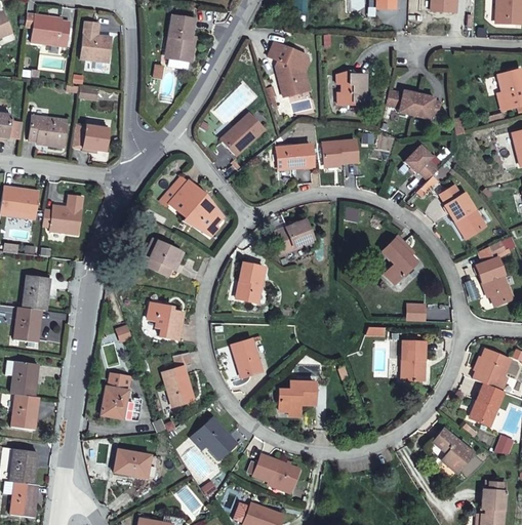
[(431,0),(431,8),(454,9),(453,0),(431,0)]
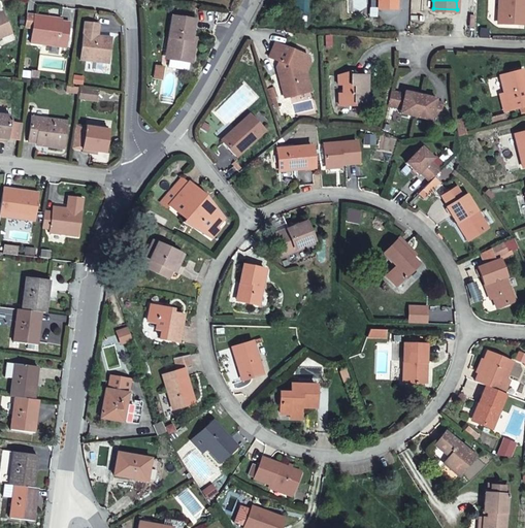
[(499,0),(498,23),(522,23),(523,0),(499,0)]
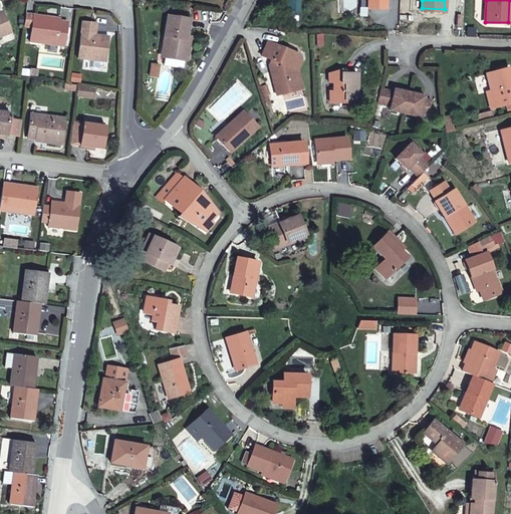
[(0,34),(9,30),(1,10),(0,10),(0,34)]
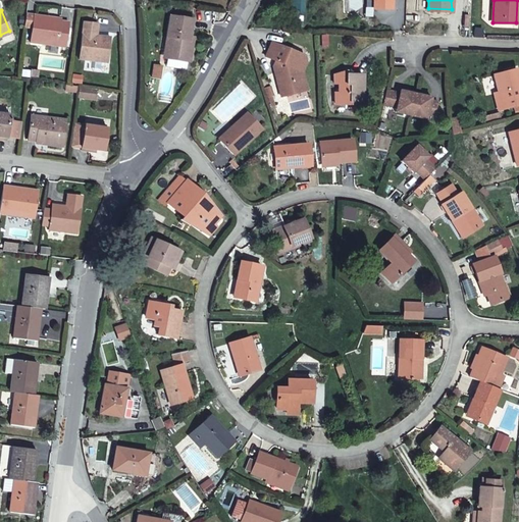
[(33,12),(24,11),(22,25),(31,27),(33,12)]
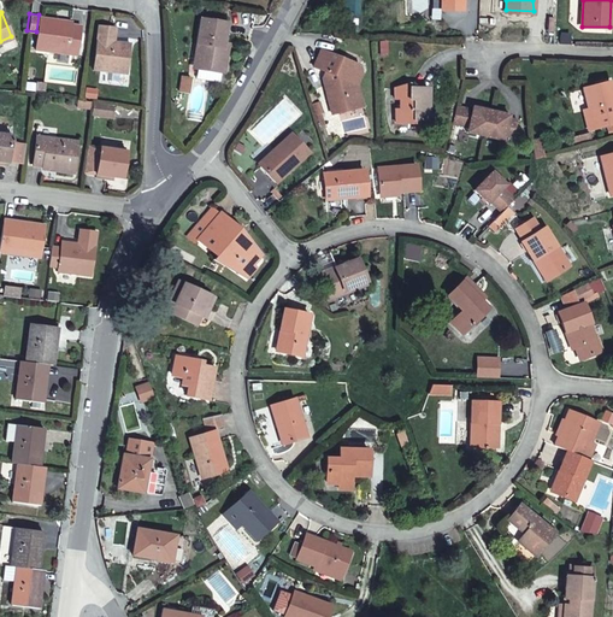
[(57,17),(39,15),(36,31),(34,47),(76,53),(80,23),(65,22),(56,21),(57,17)]
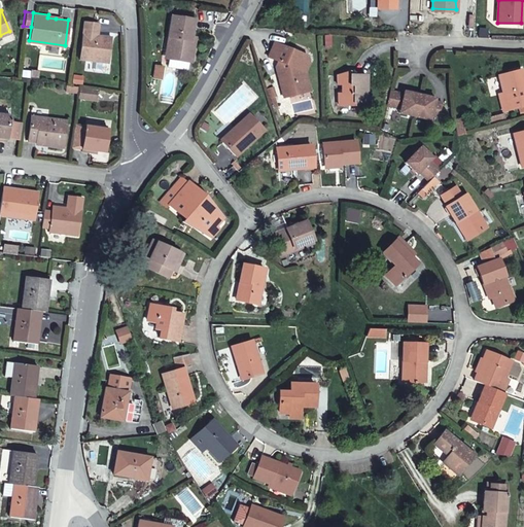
[(107,61),(109,37),(96,36),(96,33),(97,21),(83,20),(80,38),(78,58),(107,61)]
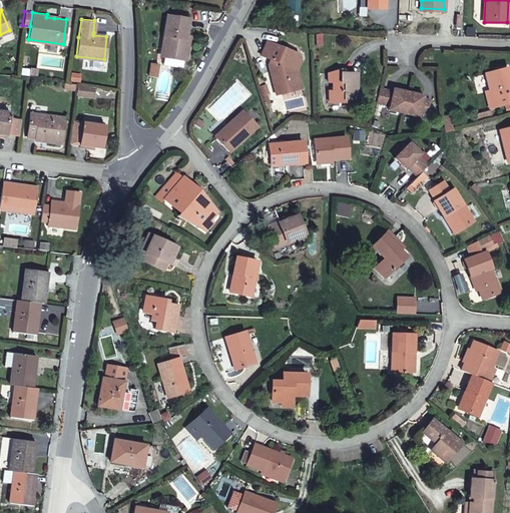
[(157,40),(154,60),(174,62),(176,62),(178,43),(176,43),(178,23),(157,20),(155,35),(157,40)]
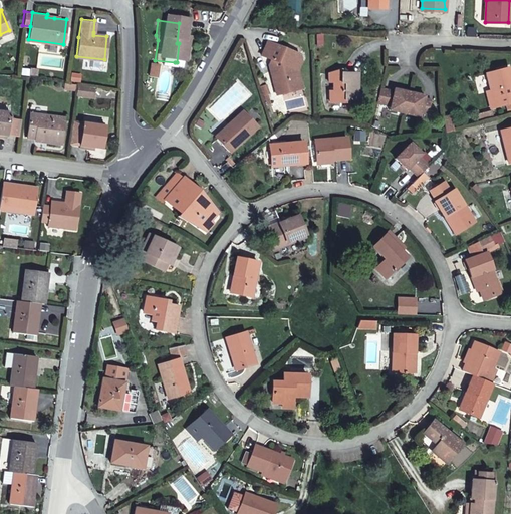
[(263,53),(280,59),(279,70),(282,88),(302,85),(299,71),(302,59),(304,54),(300,48),(268,38),(263,53)]
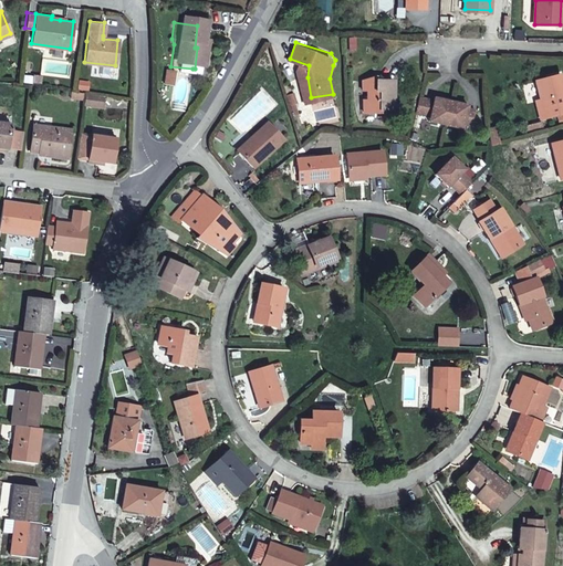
[(330,79),(333,94),(339,93),(333,65),(330,79)]
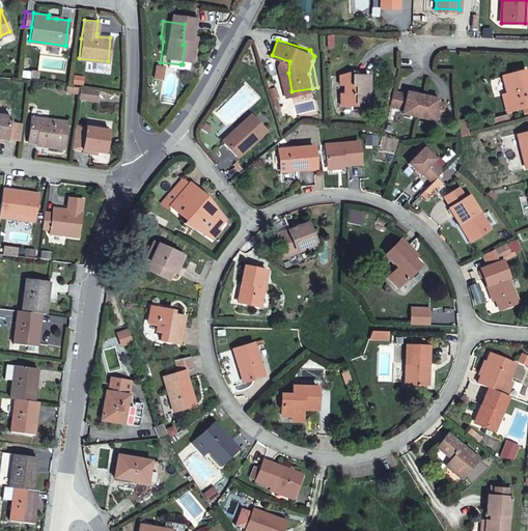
[(160,62),(159,71),(179,73),(181,64),(160,62)]
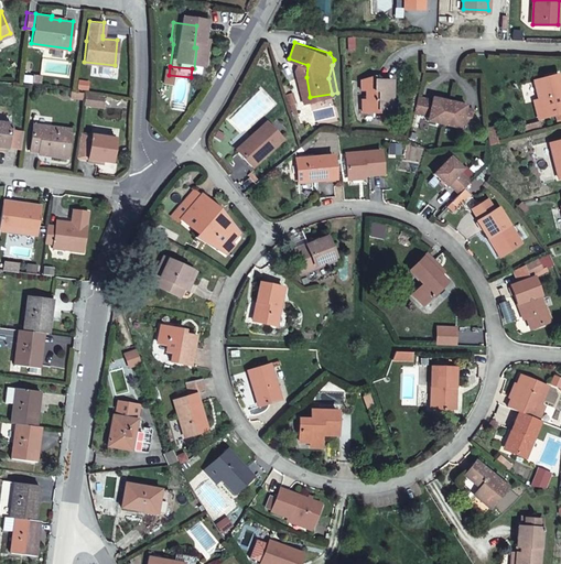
[(560,107),(560,96),(557,85),(552,72),(526,83),(533,101),(539,116),(560,107)]
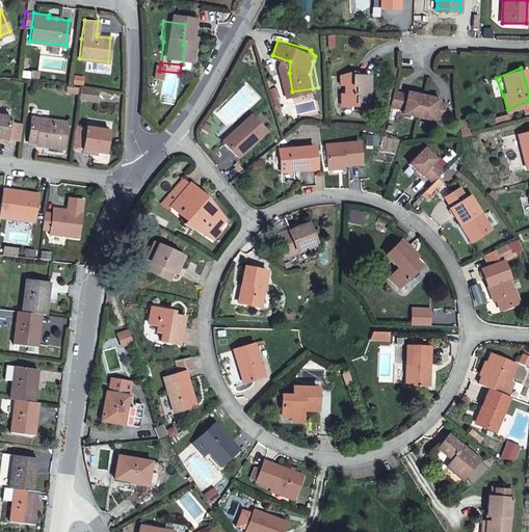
[(155,70),(147,69),(144,82),(153,83),(155,70)]
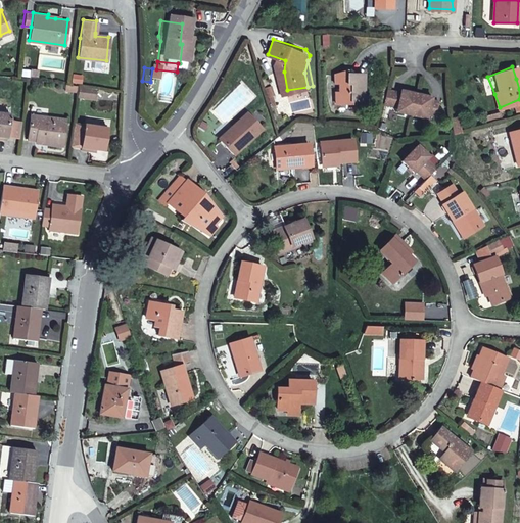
[(360,100),(361,74),(345,74),(345,70),(341,72),(336,74),(336,85),(338,85),(338,93),(336,93),(336,102),(350,102),(350,100),(360,100)]
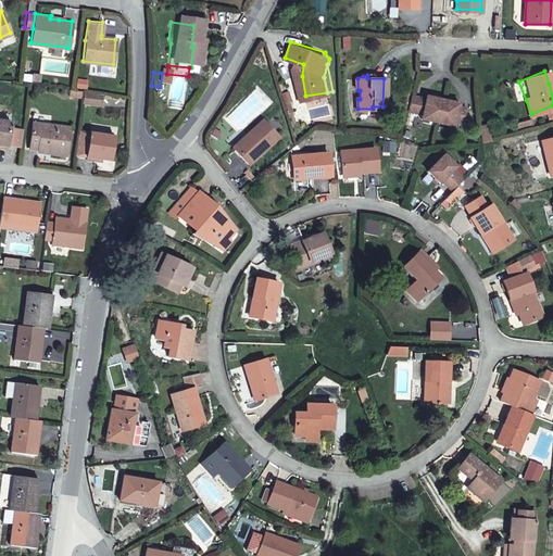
[(177,77),(164,76),(161,104),(173,106),(177,77)]
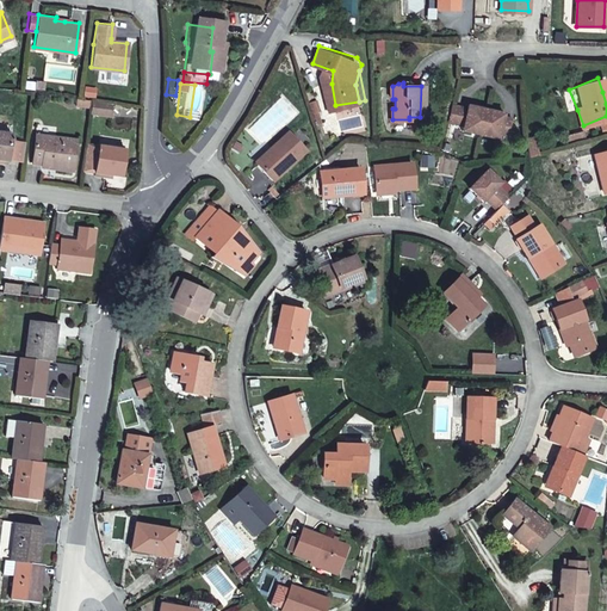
[(446,121),(463,124),(462,129),(497,137),(499,133),(506,134),(509,117),(502,116),(502,112),(465,104),(465,106),(451,104),(446,121)]
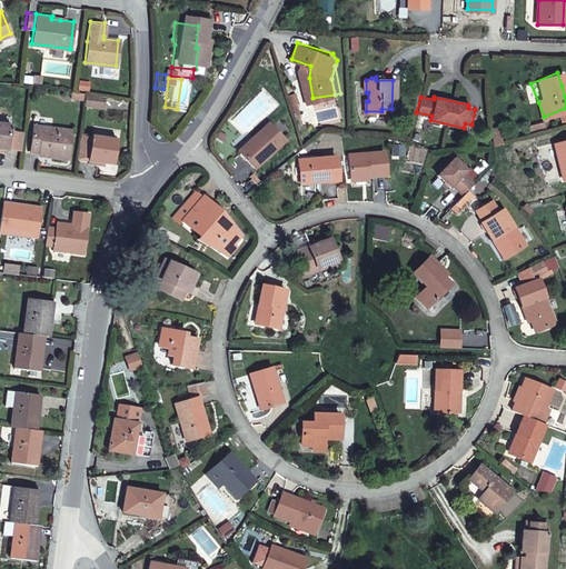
[(544,117),(538,102),(534,103),(536,111),(539,119),(544,117)]
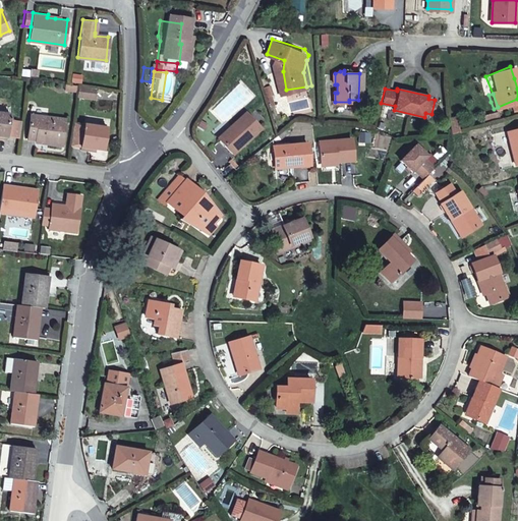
[(19,135),(21,117),(8,115),(9,112),(0,110),(0,136),(5,137),(6,133),(19,135)]
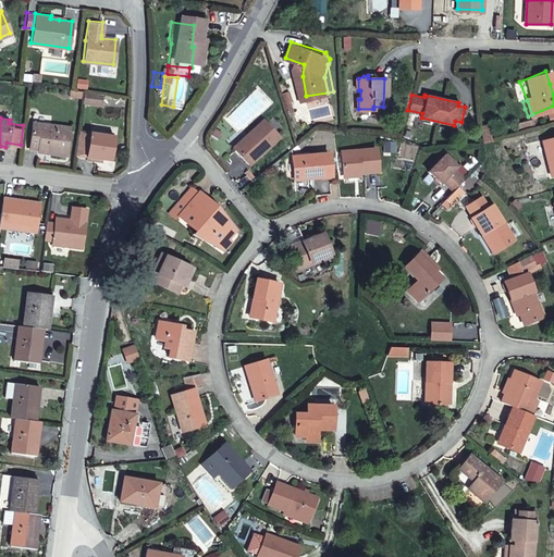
[(254,118),(241,133),(243,135),(231,149),(246,162),(271,132),(254,118)]
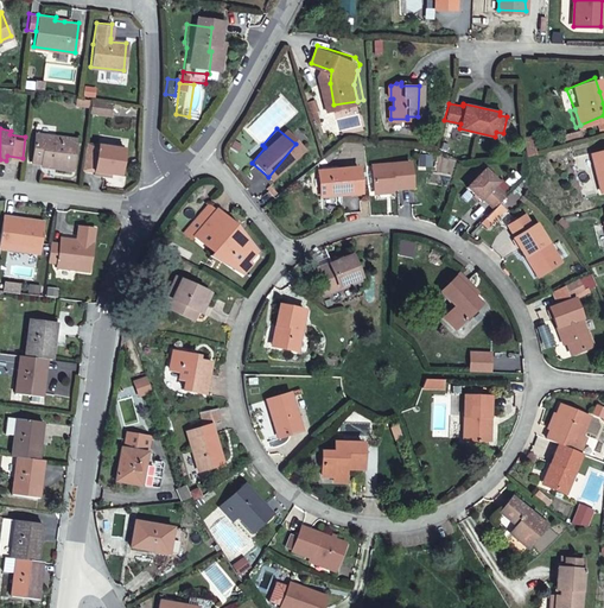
[(32,160),(43,163),(56,164),(56,168),(72,170),(77,137),(37,132),(32,160)]
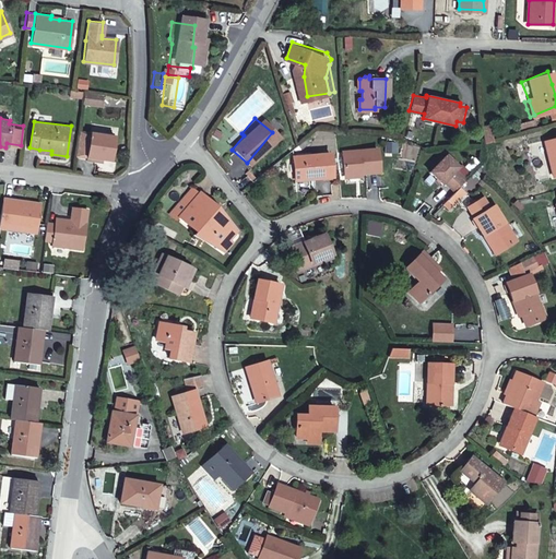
[(90,132),(77,130),(73,157),(85,158),(90,132)]
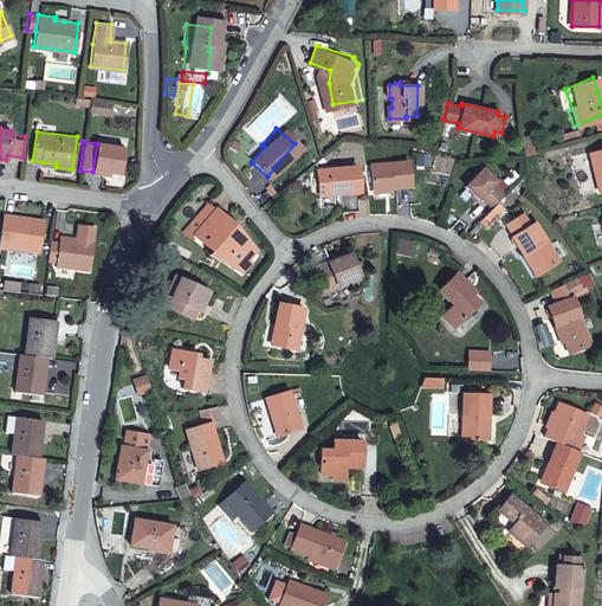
[(97,143),(92,172),(102,173),(102,171),(110,172),(120,173),(123,147),(97,143)]
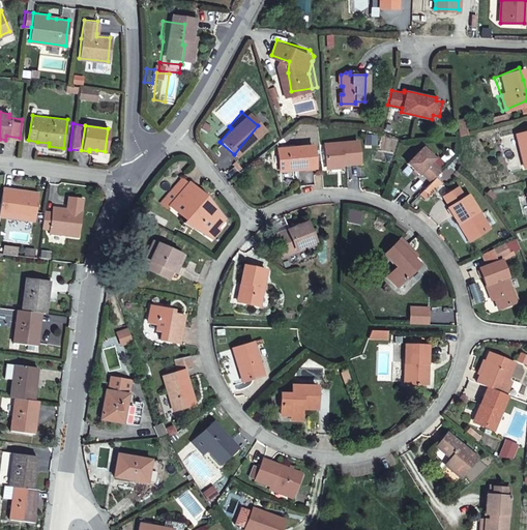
[(231,128),(229,126),(217,141),(220,142),(231,128)]
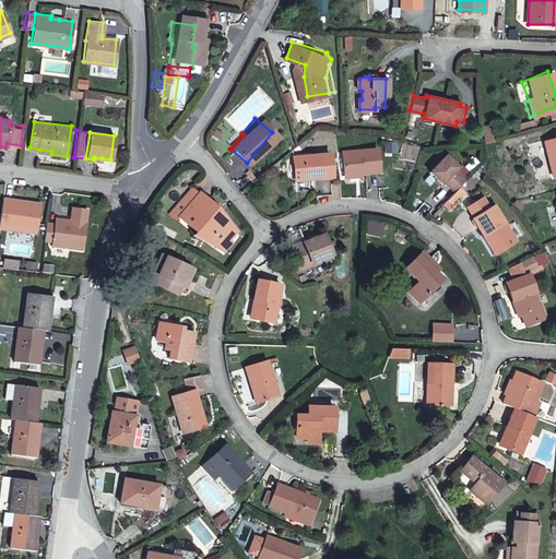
[(555,139),(541,143),(551,177),(555,175),(555,139)]
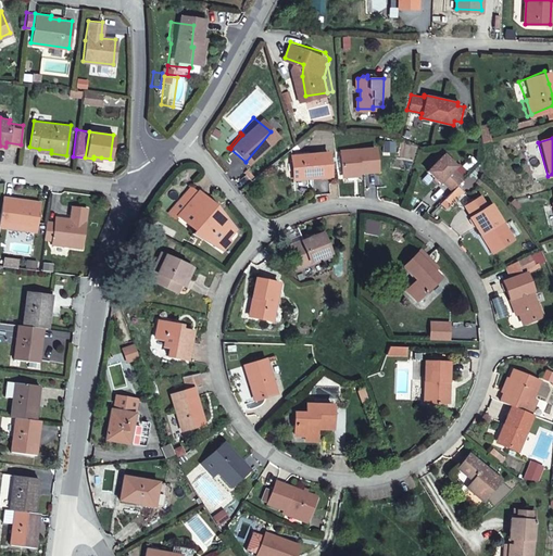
[(377,171),(376,149),(342,151),(343,174),(377,171)]
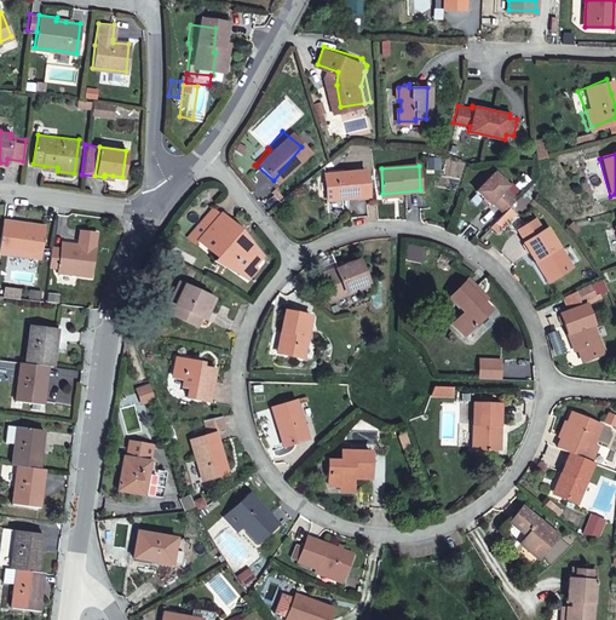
[(510,204),(516,197),(504,185),(506,182),(494,170),(477,188),(490,200),(491,199),(504,210),(510,204)]
